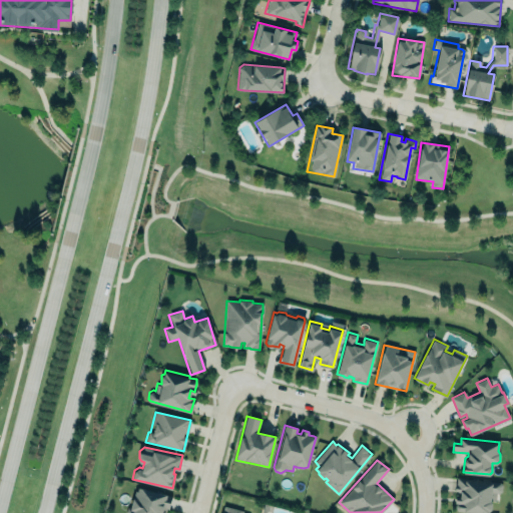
[(471,512),(491,512),(493,493),(501,493),(502,482),(457,479),(456,500),(455,512),(471,512)]
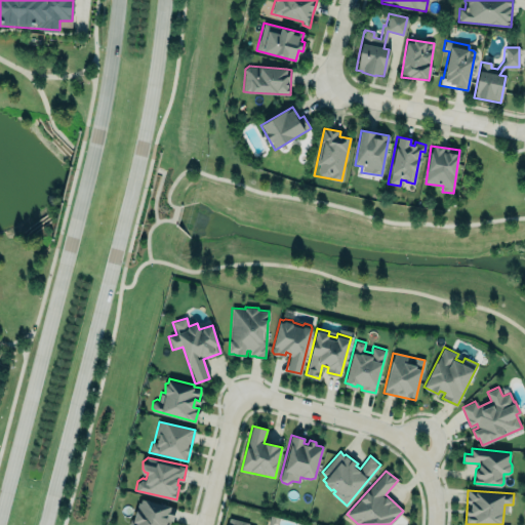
[(169,524),(174,508),(137,498),(131,524),(169,524)]
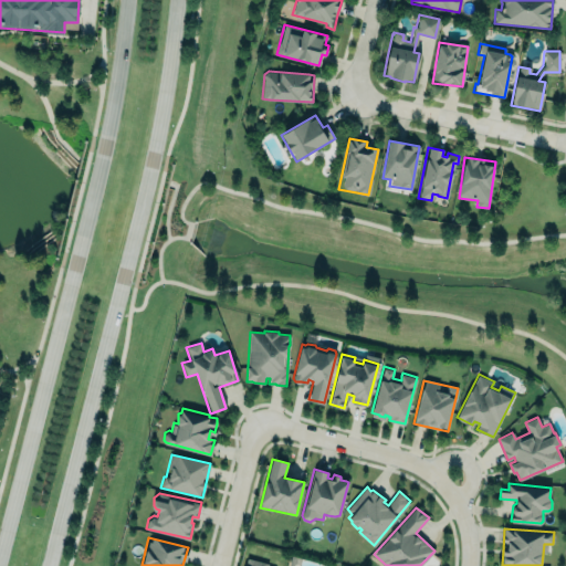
All buildings are outlined.
